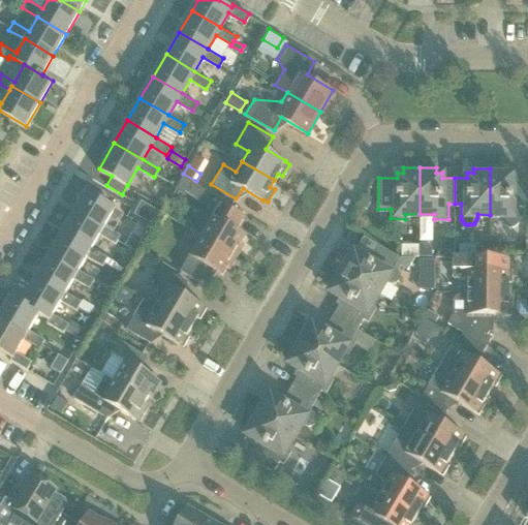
[(506,168),(490,168),(490,215),(502,215),(502,217),(502,219),(503,221),(505,223),(506,224),(508,225),(510,225),(513,224),(515,223),(516,222),(518,221),(518,219),(519,217),(519,205),(525,205),(525,179),(513,179),(513,174),(506,174),(506,168)]
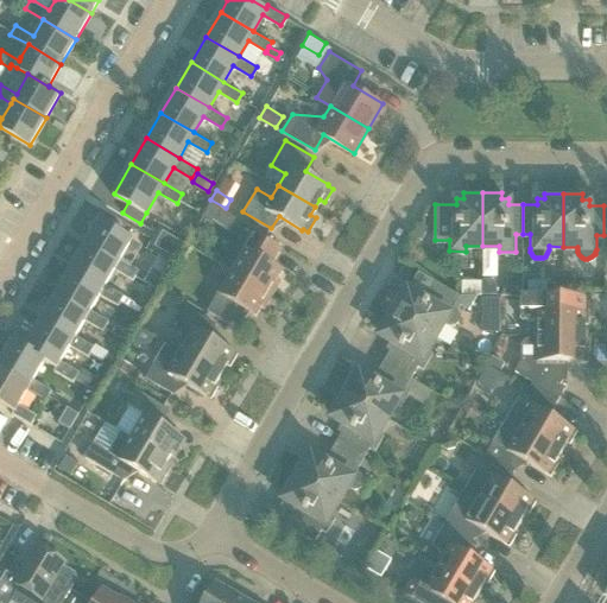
[(210,201),(202,214),(213,220),(220,207),(210,201)]
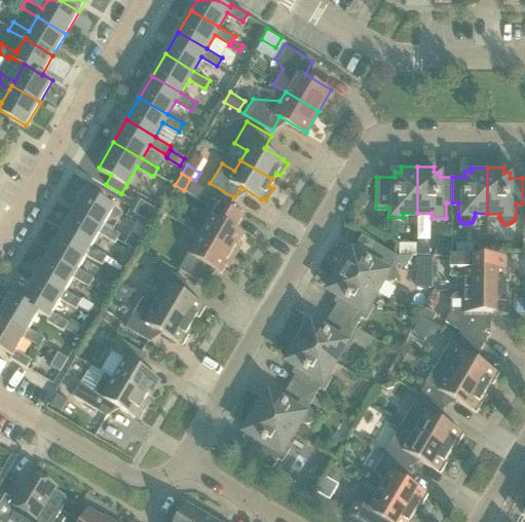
[(104,223),(114,206),(119,196),(104,187),(99,196),(86,189),(71,215),(99,231),(115,240),(119,232),(104,223)]
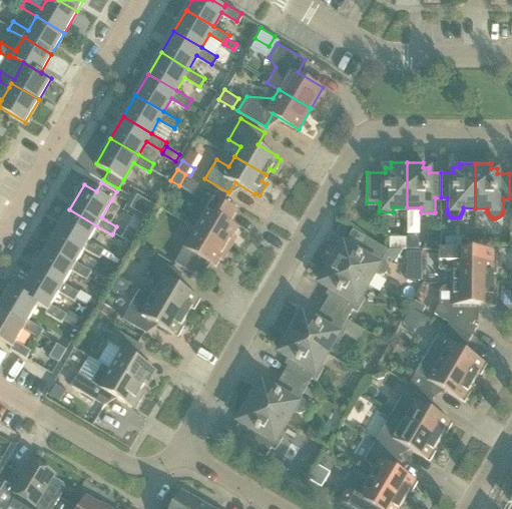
[(352,188),(347,195),(355,200),(360,193),(352,188)]
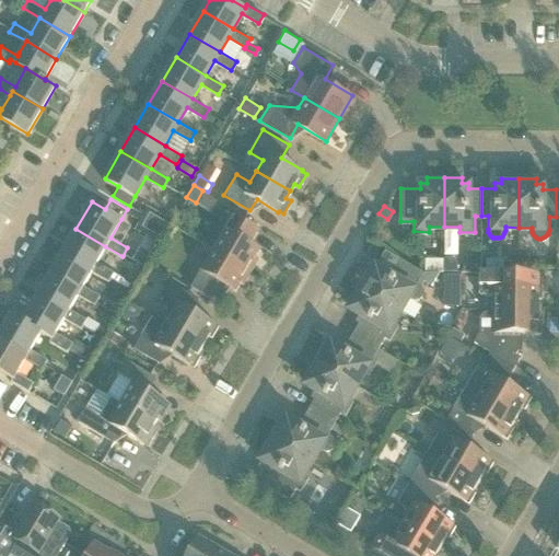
[(175,226),(171,223),(150,211),(146,218),(171,233),(175,226)]
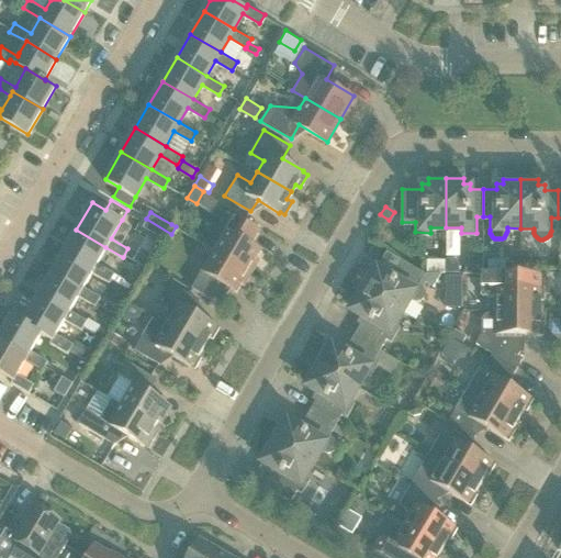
[(213,248),(251,270),(259,258),(256,256),(260,248),(251,242),(258,231),(233,215),(213,248)]
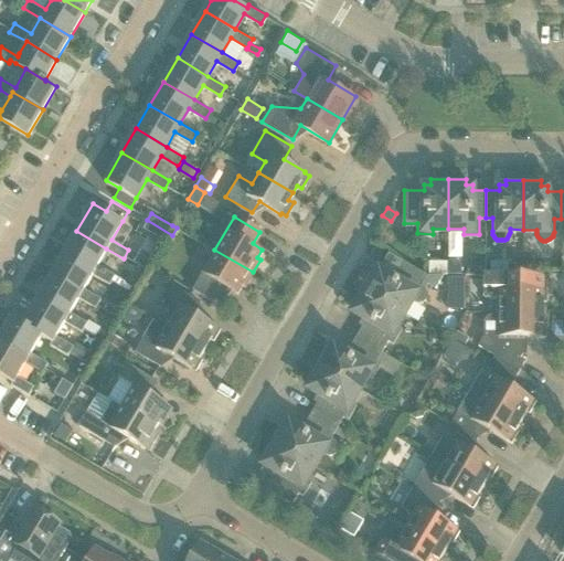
[(169,242),(172,235),(147,220),(144,226),(169,242)]
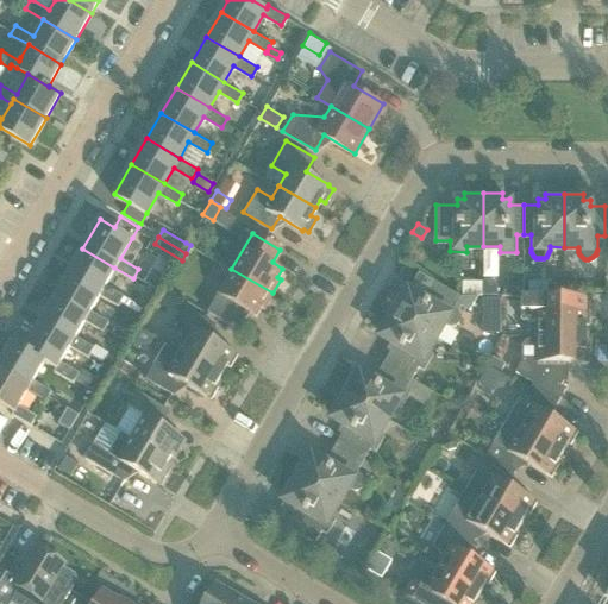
[(106,284),(114,268),(82,249),(67,274),(100,294),(118,303),(124,295),(106,284)]
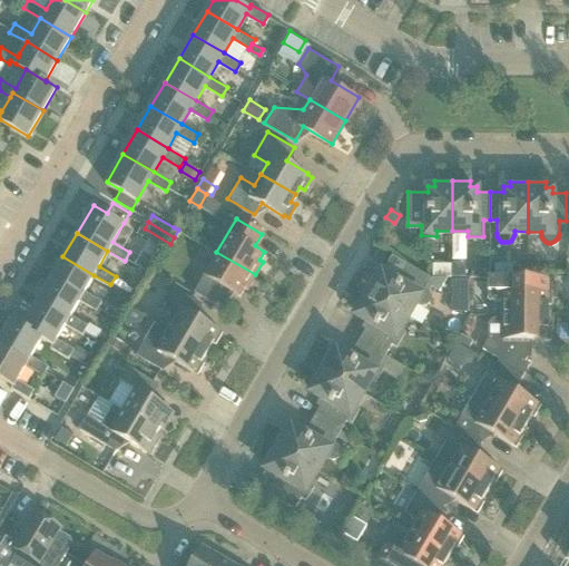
[(141,250),(135,262),(144,266),(151,255),(141,250)]
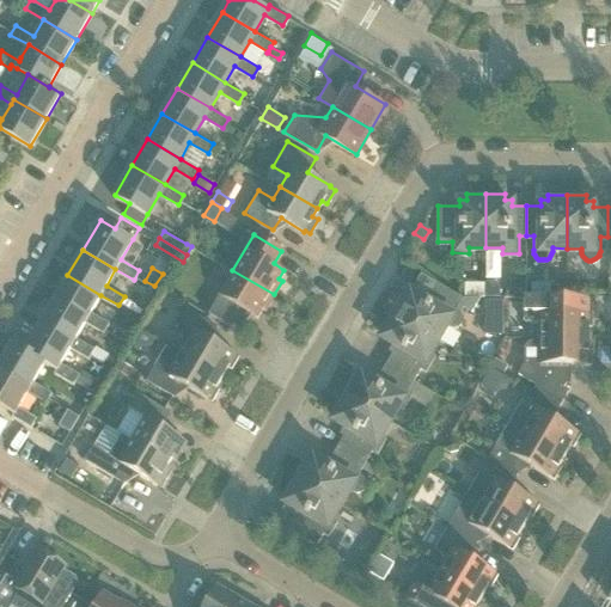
[(266,308),(274,294),(232,270),(208,311),(236,327),(246,310),(256,316),(262,307),(266,308)]
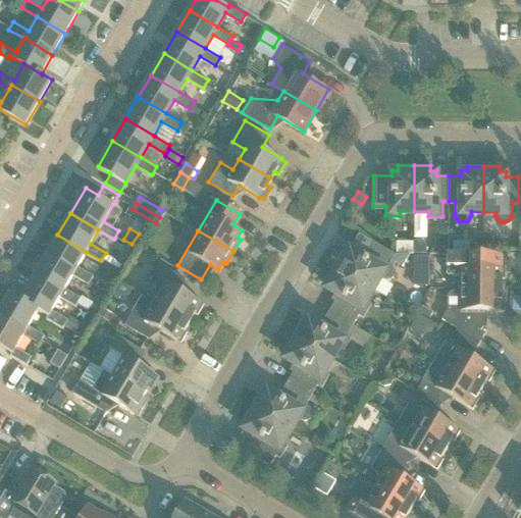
[(77,265),(86,252),(57,235),(45,256),(72,273),(89,282),(93,274),(77,265)]
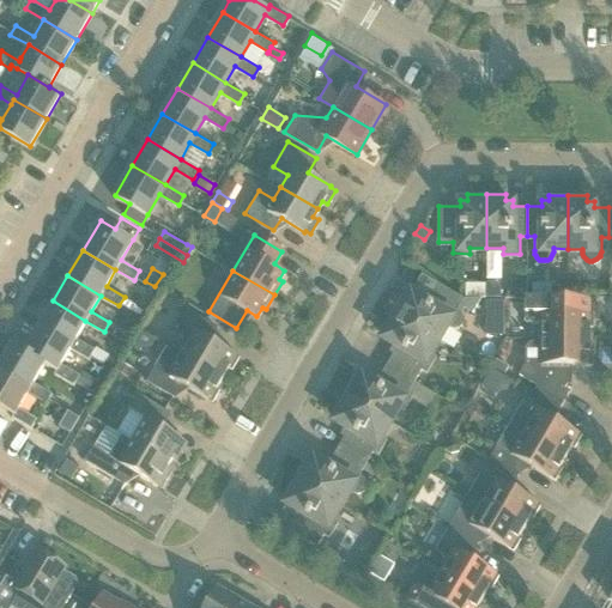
[(501,284),(496,279),(486,279),(486,281),(486,293),(501,293),(501,284)]
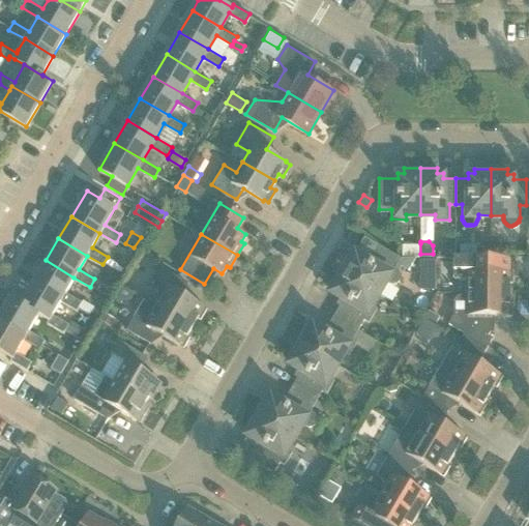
[(347,255),(339,268),(379,292),(386,280),(386,281),(387,281),(388,281),(389,280),(390,280),(391,280),(392,279),(393,278),(394,276),(394,275),(395,274),(395,273),(395,272),(395,271),(395,270),(395,269),(394,268),(394,267),(393,267),(397,261),(408,267),(413,256),(402,256),(400,256),(377,242),(371,253),(366,251),(363,256),(355,252),(351,258),(347,255)]
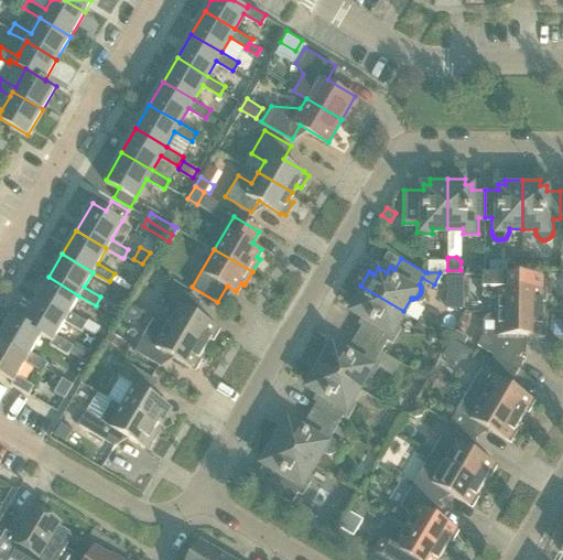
[(447,259),(428,259),(428,272),(440,272),(447,272),(447,270),(447,259)]
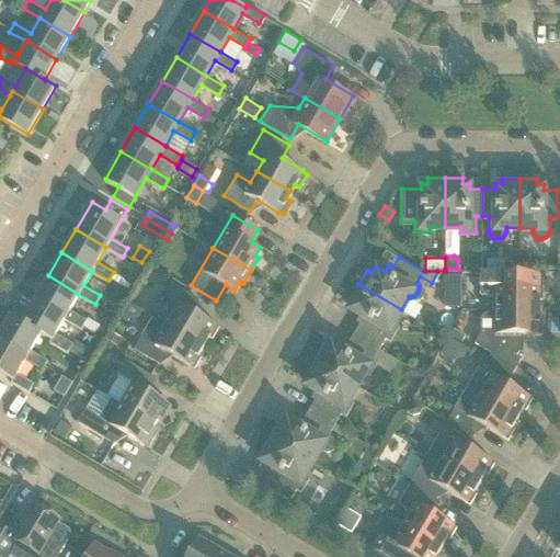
[(486,271),(503,271),(503,258),(486,258),(486,271)]
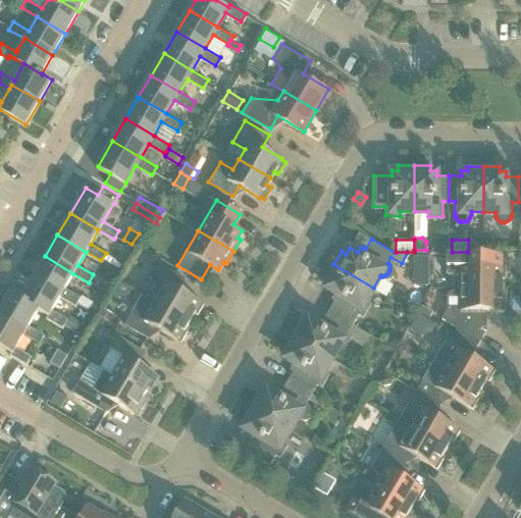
[(447,272),(460,274),(460,287),(502,287),(502,276),(505,276),(505,264),(499,264),(499,252),(468,252),(452,252),(448,252),(447,272)]
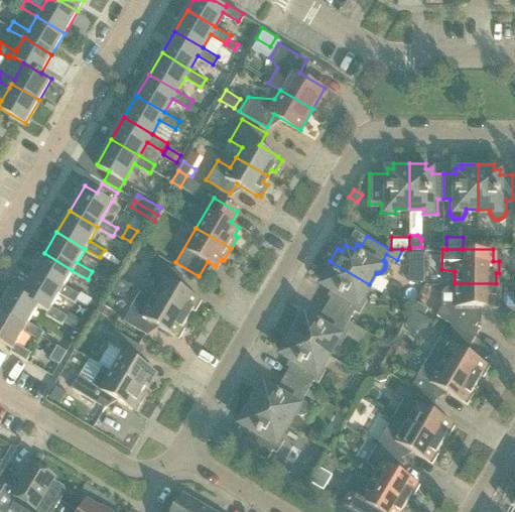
[(423,250),(408,250),(408,264),(423,264),(423,250)]
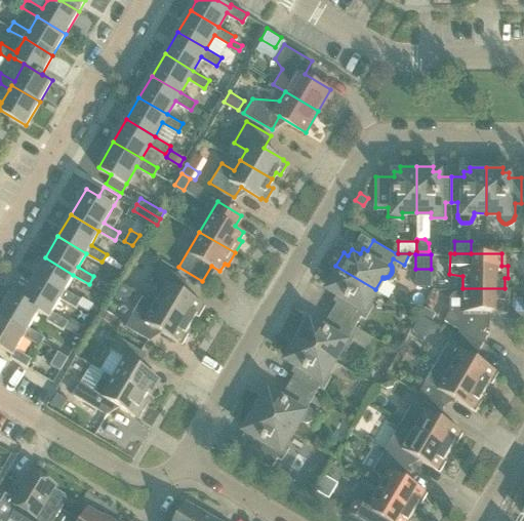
[(66,288),(73,275),(45,257),(32,280),(61,296),(76,306),(81,297),(66,288)]
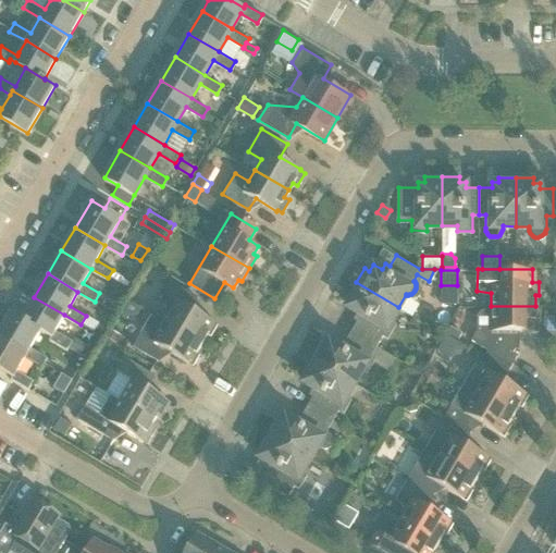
[(163,319),(202,342),(208,332),(210,333),(217,322),(188,305),(195,294),(171,280),(161,297),(170,308),(163,318),(163,319)]
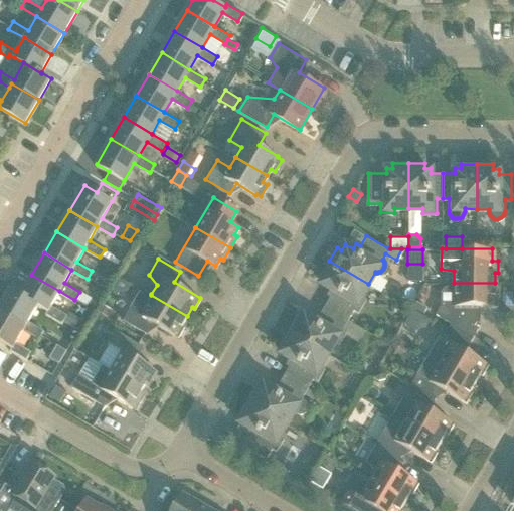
[(361,296),(368,284),(329,261),(322,274),(326,277),(322,282),(331,287),(327,293),(331,295),(325,305),(348,318),(353,309),(357,311),(365,299),(361,296)]
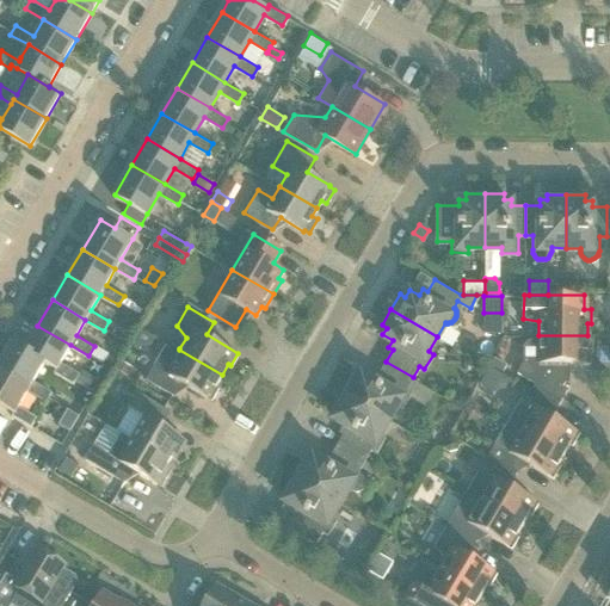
[(61,360),(71,345),(37,326),(25,347),(24,348),(44,360),(56,368),(54,370),(73,382),(75,378),(79,371),(61,360)]
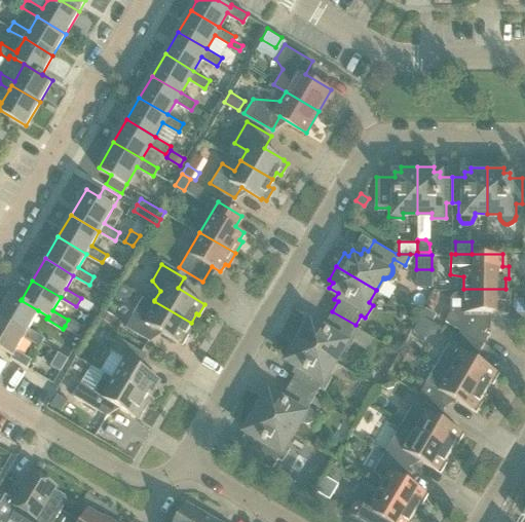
[(116,292),(121,295),(129,293),(133,288),(122,282),(116,292)]
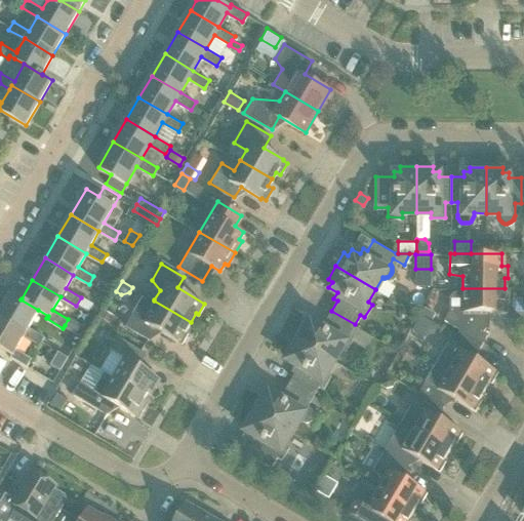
[(505,298),(505,288),(462,288),(462,290),(455,290),(451,291),(449,296),(449,302),(449,310),(444,319),(459,328),(457,332),(477,345),(480,347),(487,334),(482,331),(485,327),(486,311),(507,311),(508,298),(505,298)]
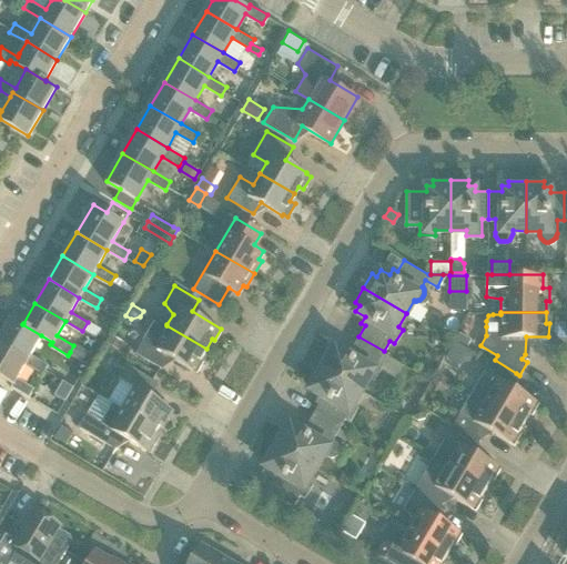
[(22,324),(23,323),(11,316),(0,334),(0,346),(26,362),(42,372),(48,363),(31,353),(41,335),(22,324)]
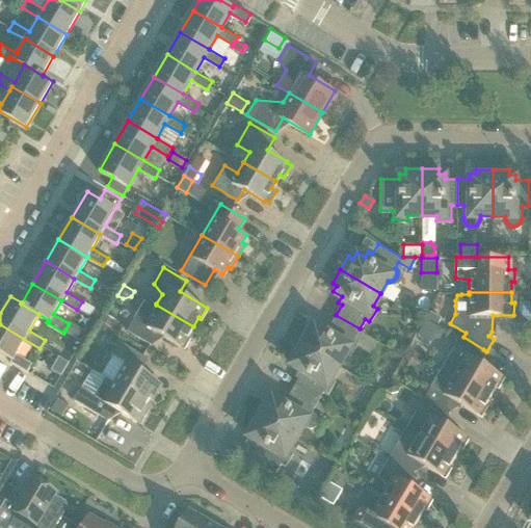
[(156,305),(156,304),(145,297),(136,312),(127,328),(150,343),(157,332),(179,344),(184,347),(190,336),(188,335),(193,326),(156,305)]
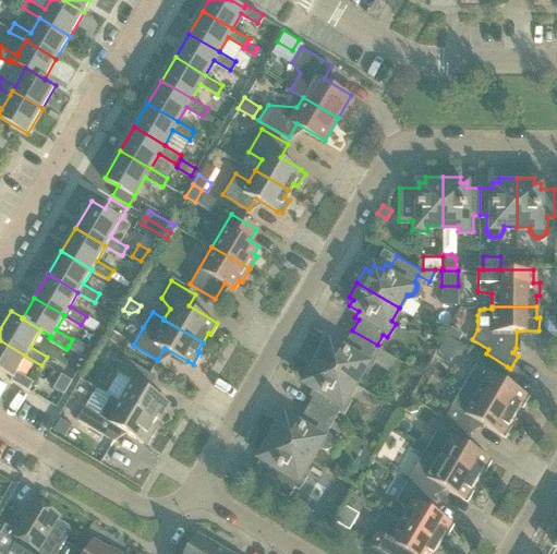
[(453,325),(449,332),(460,338),(463,332),(453,325)]
